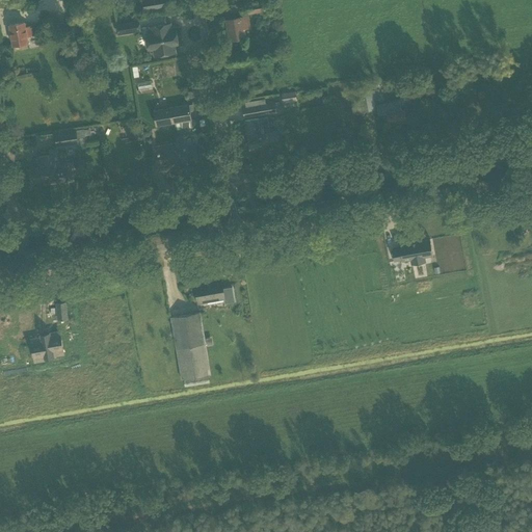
[(169,6),(168,2),(143,6),(143,10),(169,6)]
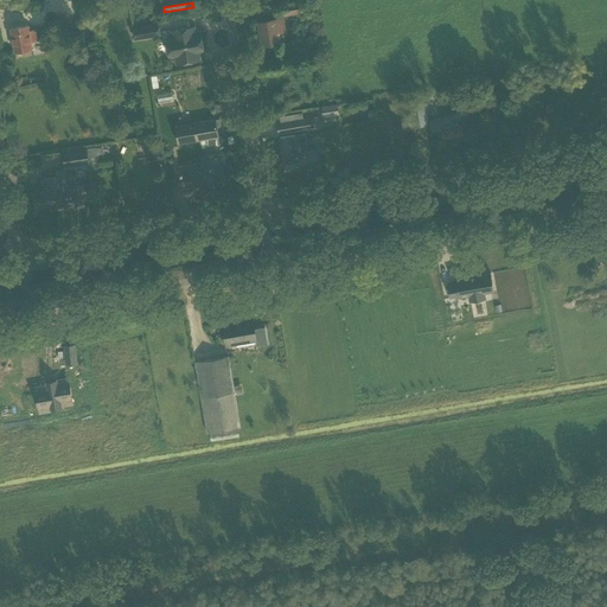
[(276,7),(279,16),(302,12),(300,2),(276,7)]
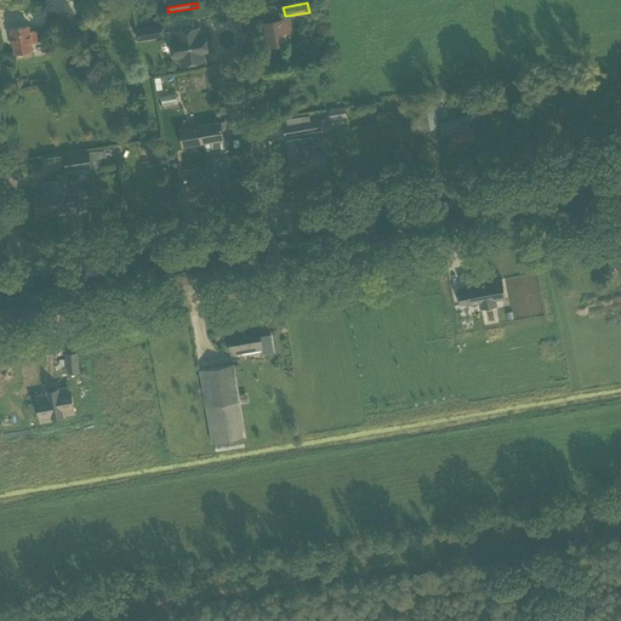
[(265,23),(268,47),(286,44),(285,34),(291,33),(289,18),(265,23)]
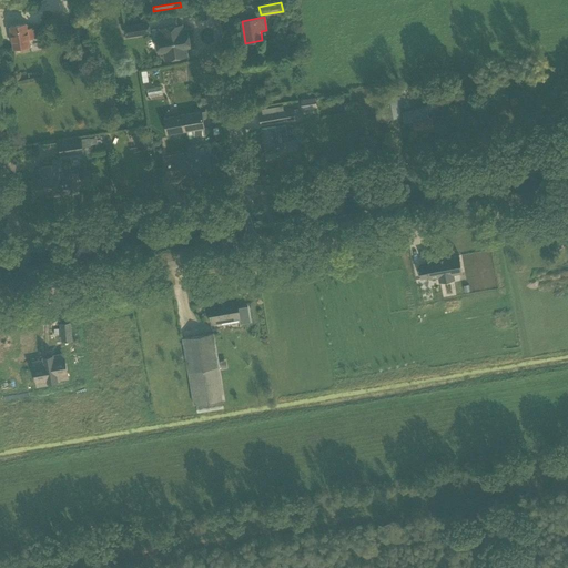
[(125,37),(149,32),(148,23),(123,27),(125,37)]
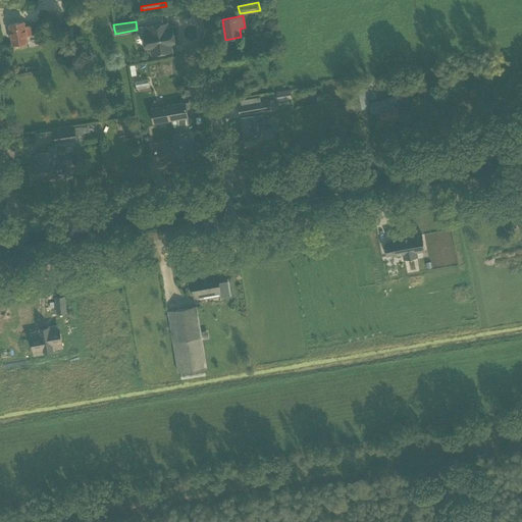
[(23,22),(9,24),(12,45),(27,42),(25,36),(33,35),(31,27),(24,28),(23,22)]
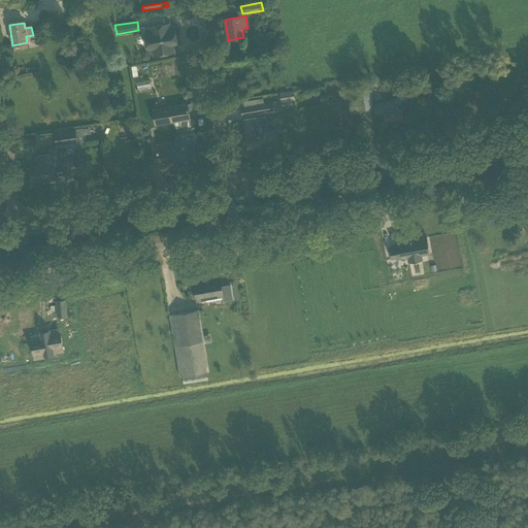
[(154,56),(164,54),(174,53),(172,44),(176,43),(174,31),(168,32),(167,24),(149,27),(150,35),(144,36),(146,48),(153,47),(154,56)]
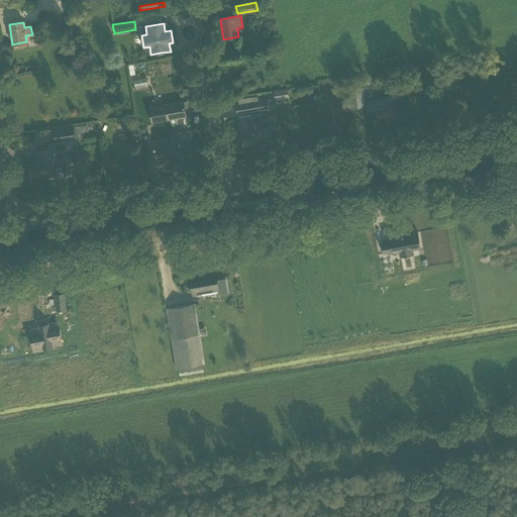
[(348,90),(350,99),(351,109),(365,107),(363,96),(370,94),(369,87),(362,88),(360,88),(348,90)]
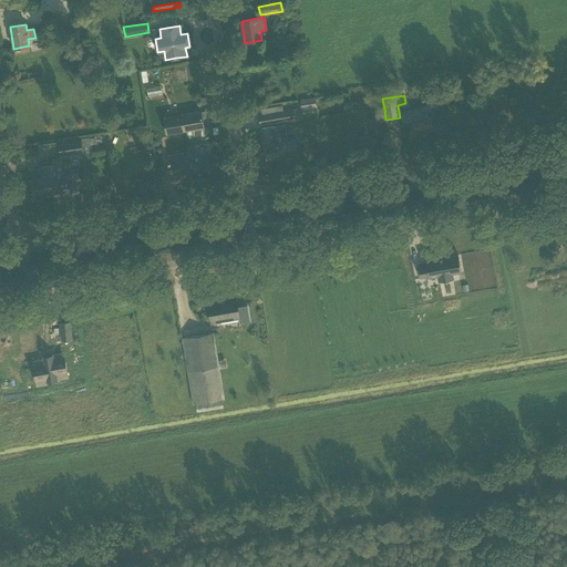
[(315,98),(300,100),(301,110),(316,107),(315,98)]
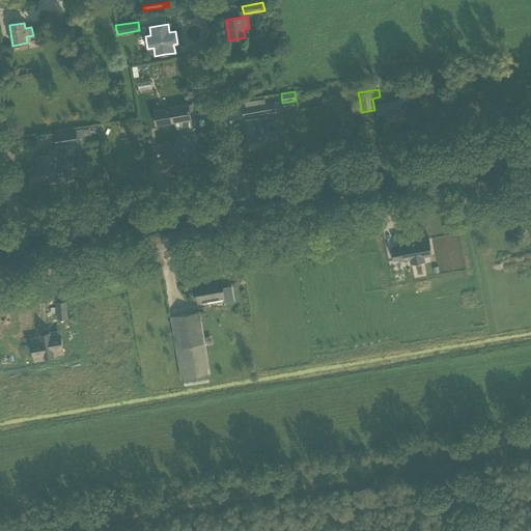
[(313,99),(315,101),(323,94),(320,92),(313,99)]
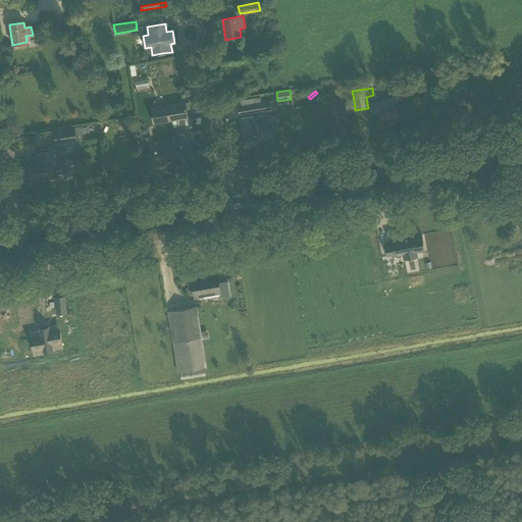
[(242,106),(239,107),(240,115),(271,110),(269,101),(261,103),(260,97),(241,100),(242,106)]
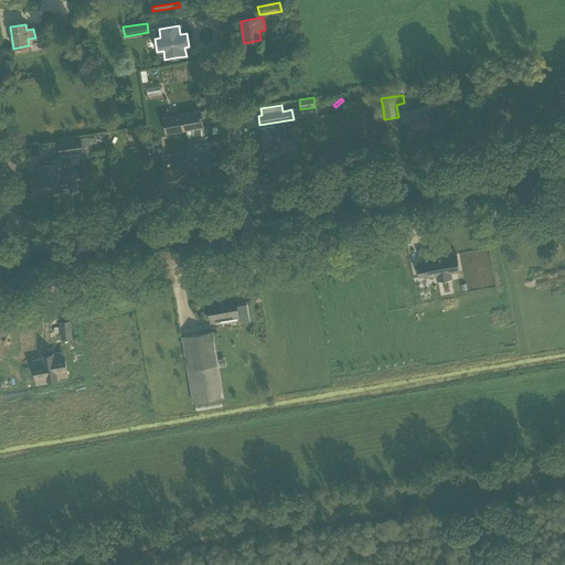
[(430,117),(425,117),(424,107),(404,112),(407,134),(413,132),(433,129),(430,117)]
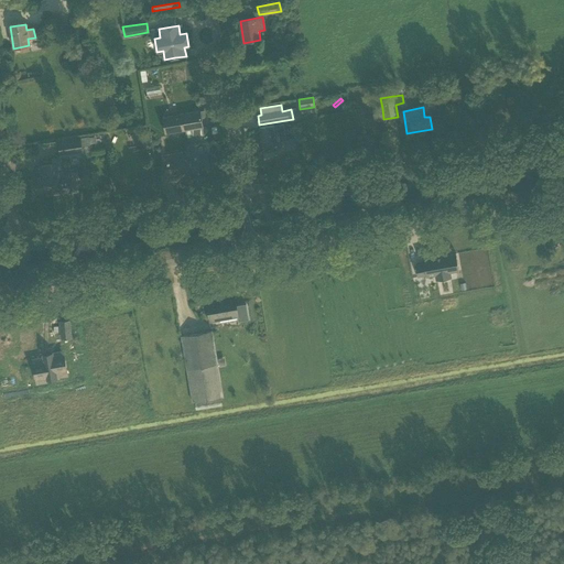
[(185,130),(192,129),(203,127),(199,110),(188,112),(182,114),(185,130)]
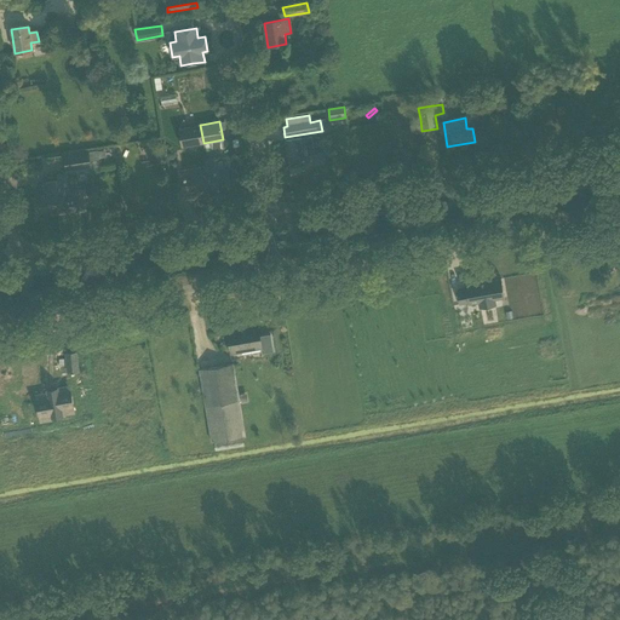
[(204,143),(200,125),(178,128),(182,147),(204,143)]
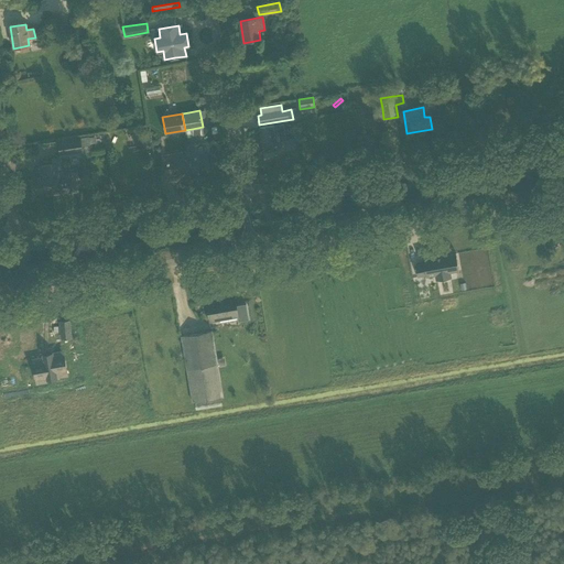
[(295,139),(282,141),(277,142),(273,126),(260,128),(264,158),(284,154),(297,152),(295,139)]
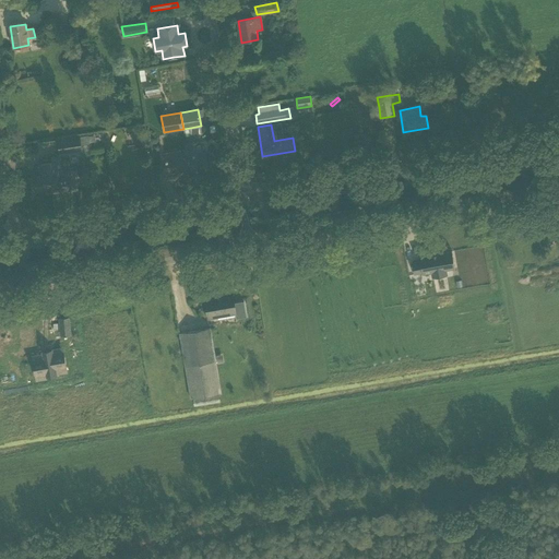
[(150,143),(147,130),(132,132),(133,137),(132,137),(133,142),(134,142),(134,145),(150,143)]
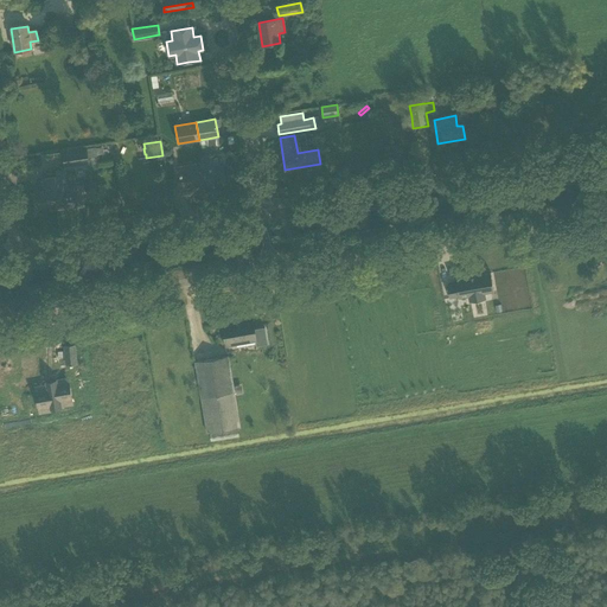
[(75,151),(63,152),(65,167),(77,166),(89,164),(89,158),(96,157),(97,157),(96,155),(96,148),(95,147),(85,148),(75,151)]
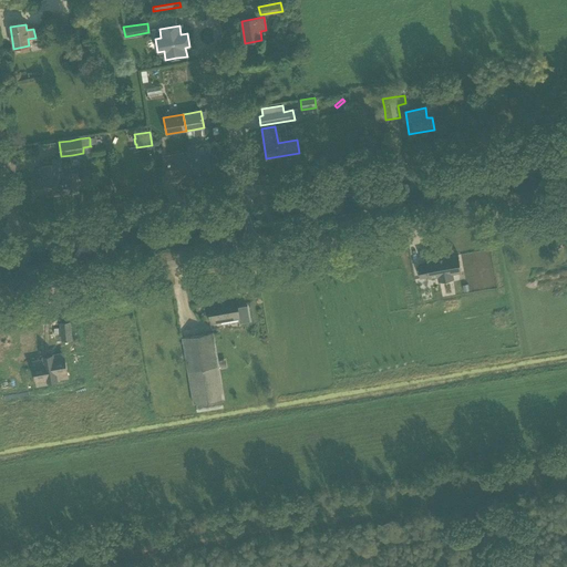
[(206,155),(204,144),(188,146),(191,157),(192,157),(192,163),(191,163),(192,172),(210,168),(208,154),(206,155)]
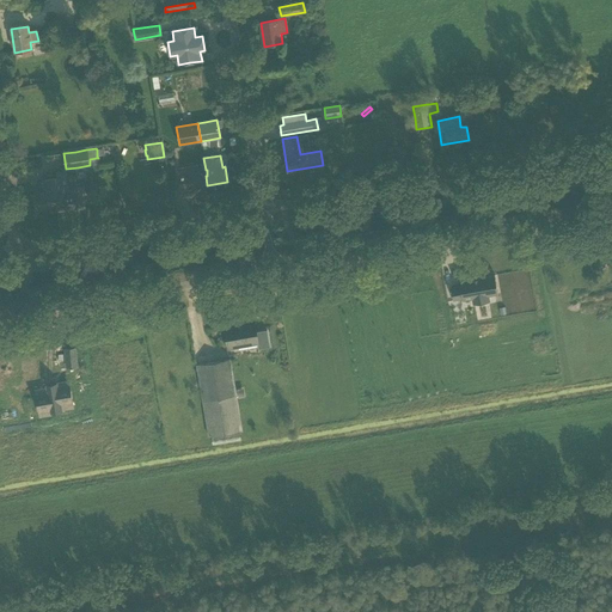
[(77,195),(63,196),(61,178),(46,181),(48,193),(38,194),(41,209),(50,208),(50,213),(79,208),(77,195)]
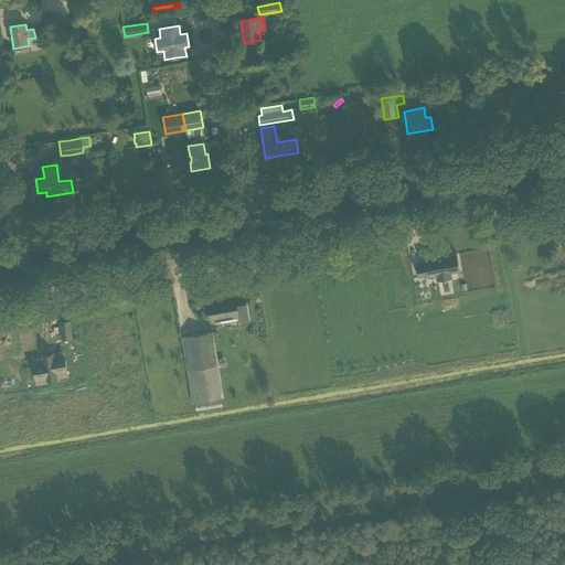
[(459,272),(456,254),(424,259),(425,264),(416,265),(418,277),(426,276),(427,277),(436,275),(437,280),(450,278),(449,273),(459,272)]
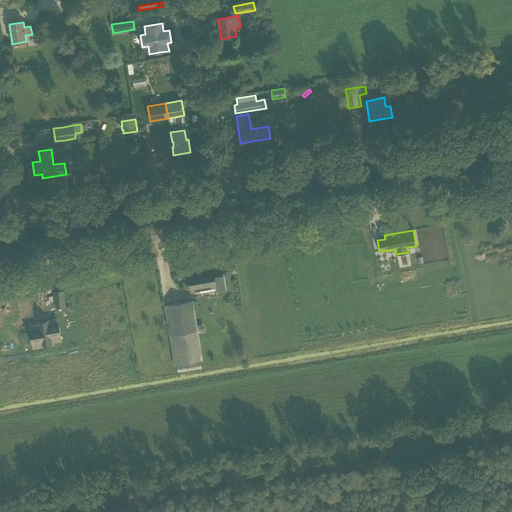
[(214,278),(213,271),(198,274),(198,273),(188,274),(191,292),(216,287),(217,292),(225,290),(223,276),(214,278)]
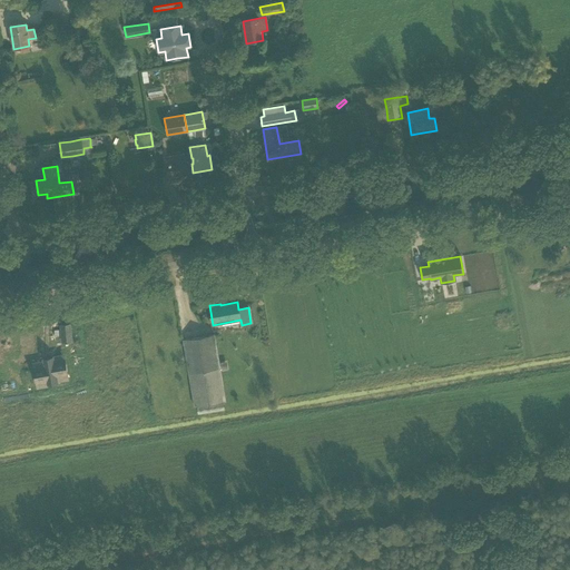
[(72,342),(71,324),(60,325),(62,343),(72,342)]
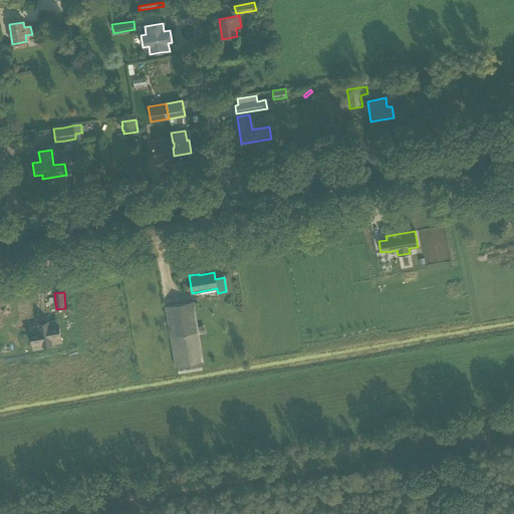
[(194,302),(165,306),(175,367),(178,366),(202,363),(204,362),(194,302)]
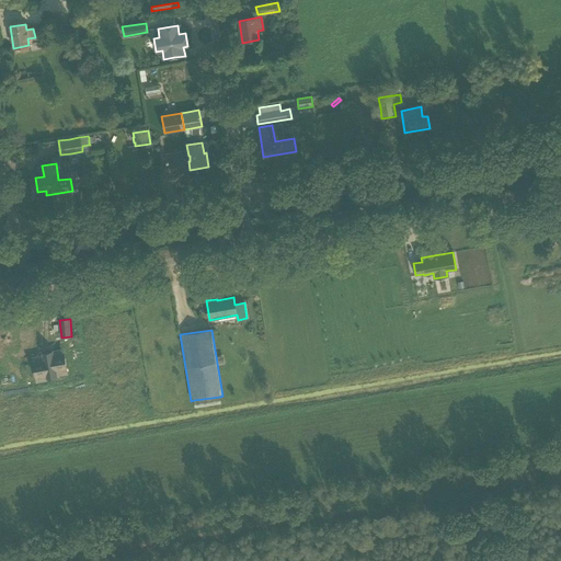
[(43,359),(33,362),(36,378),(46,376),(46,379),(58,377),(57,376),(57,371),(66,369),(63,354),(54,355),(53,353),(42,355),(43,359)]
